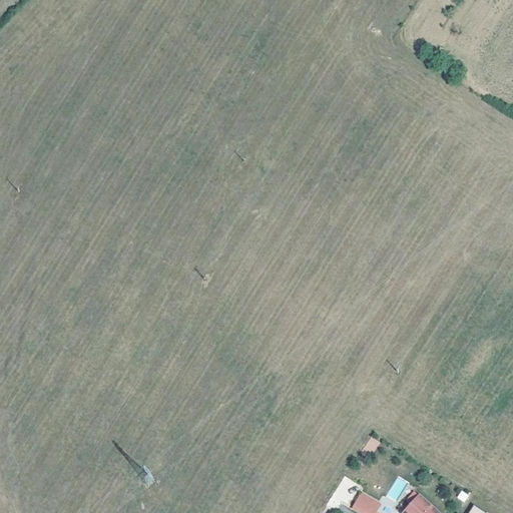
[(368,437),(364,454),(374,456),(378,440),(368,437)]
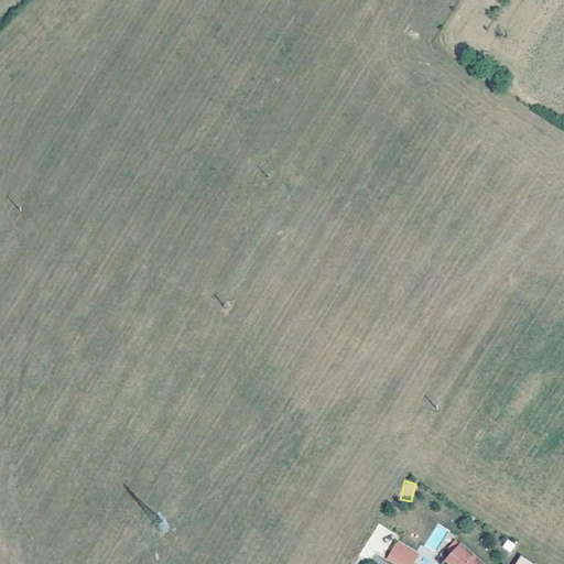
[(425,544),(435,551),(448,530),(438,523),(425,544)]
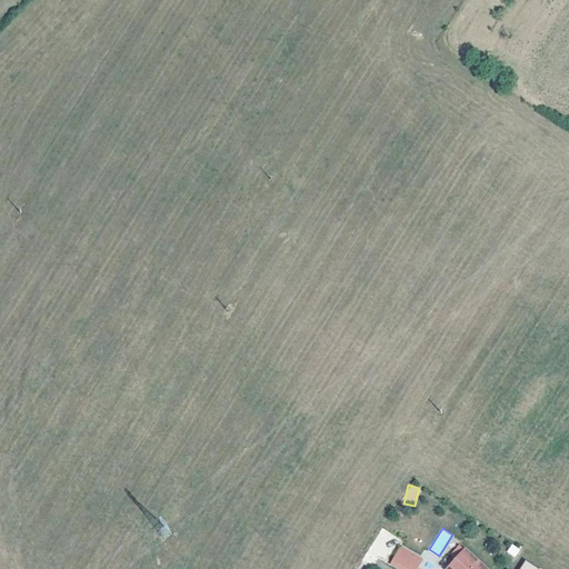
[(460,548),(451,557),(457,562),(460,566),(468,555),(460,548)]
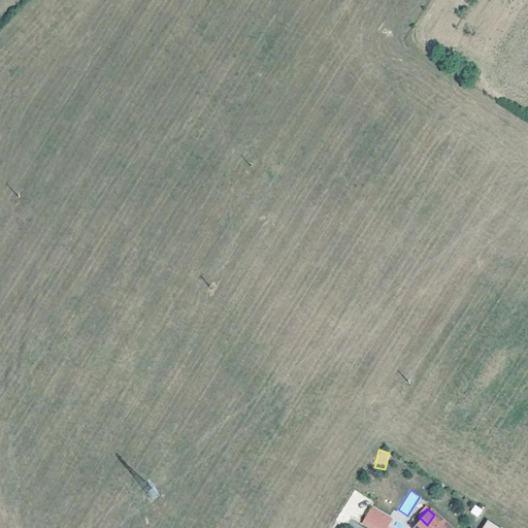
[(475,508),(471,515),(477,518),(482,512),(475,508)]
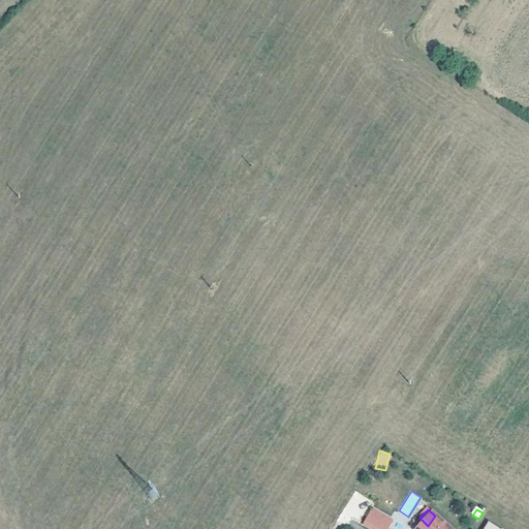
[(449,528),(435,516),(428,526),(425,523),(418,528),(449,528)]
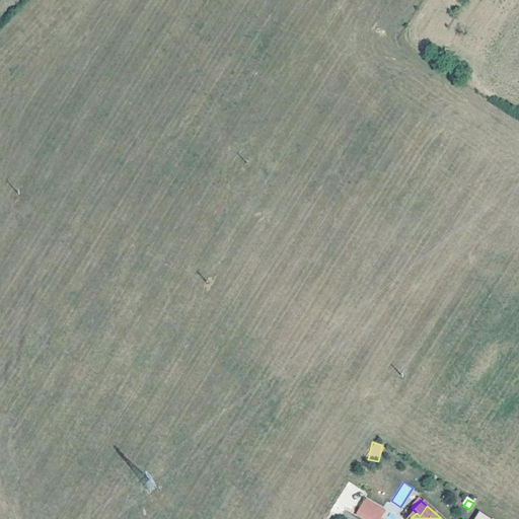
[(361,509),(357,516),(361,518),(371,518),(373,517),(361,509)]
